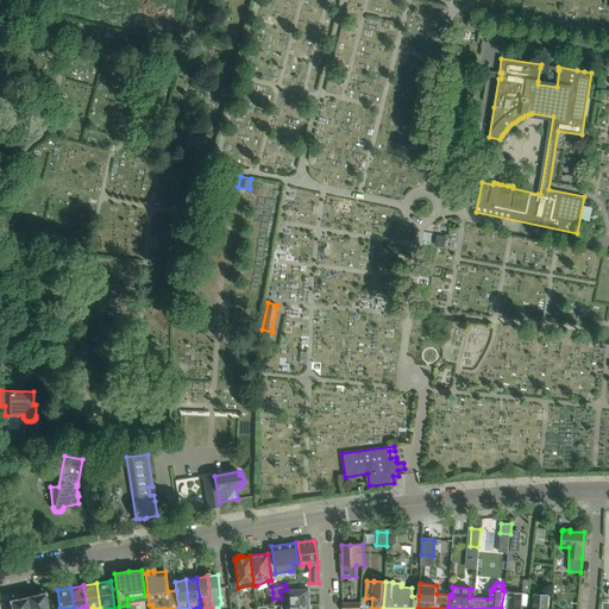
[(308,598),(308,589),(288,589),(288,604),(311,604),(311,598),(308,598)]
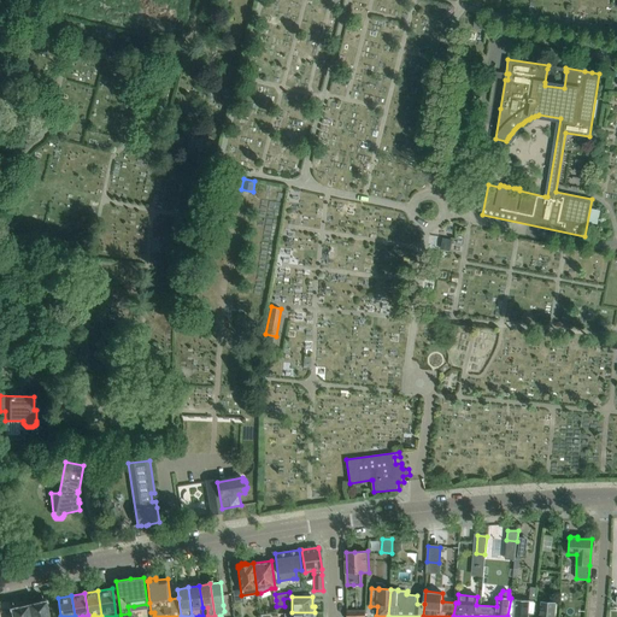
[(528,616),(529,613),(534,613),(535,600),(529,600),(511,598),(507,616),(528,616)]
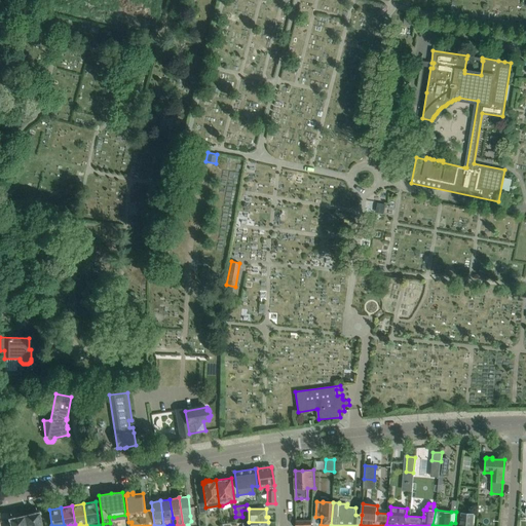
[(42,525),(40,512),(25,515),(27,525),(42,525)]
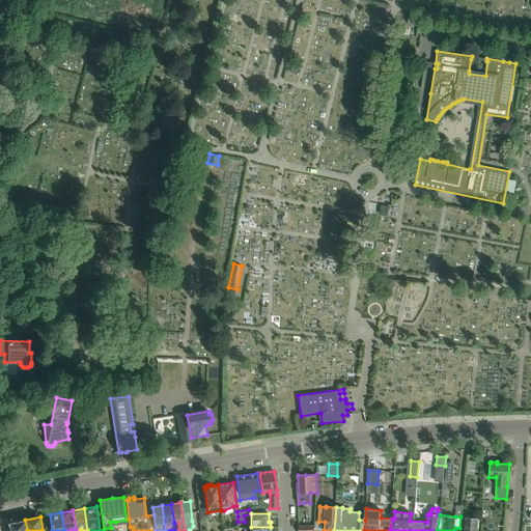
[(477,530),(479,519),(466,518),(465,530),(477,530)]
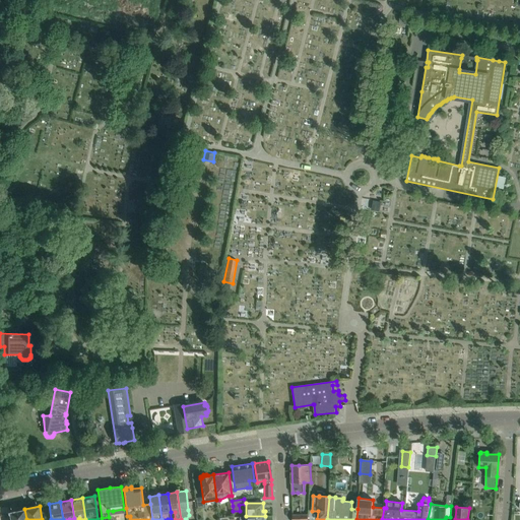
[(26,519),(24,509),(7,513),(8,514),(9,514),(10,519),(26,519)]
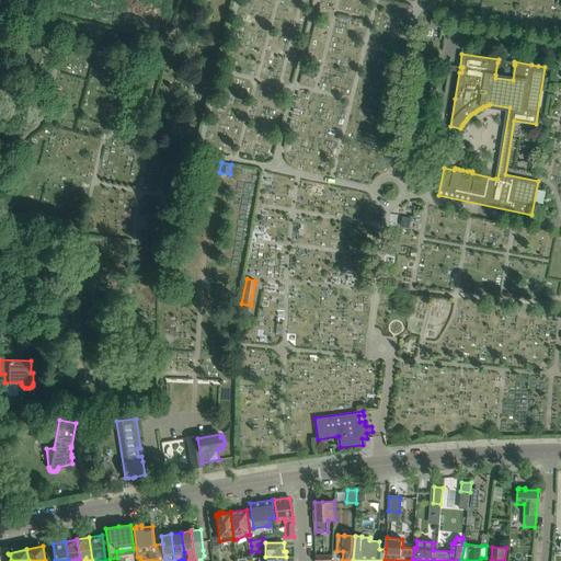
All buildings are outlined.
